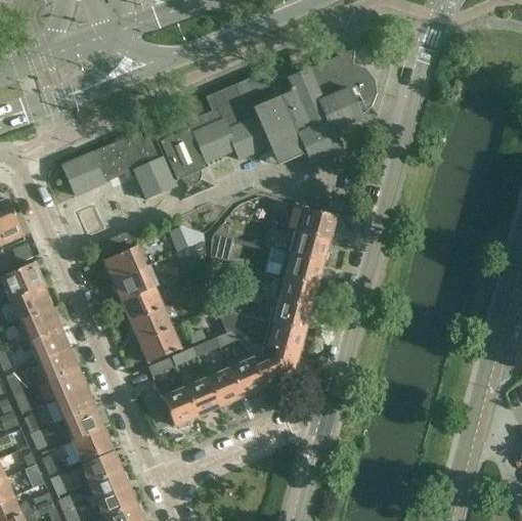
[(372,83),(368,75),(375,72),(367,55),(361,58),(353,39),(181,113),(214,190),(214,189),(360,127),(372,83)]
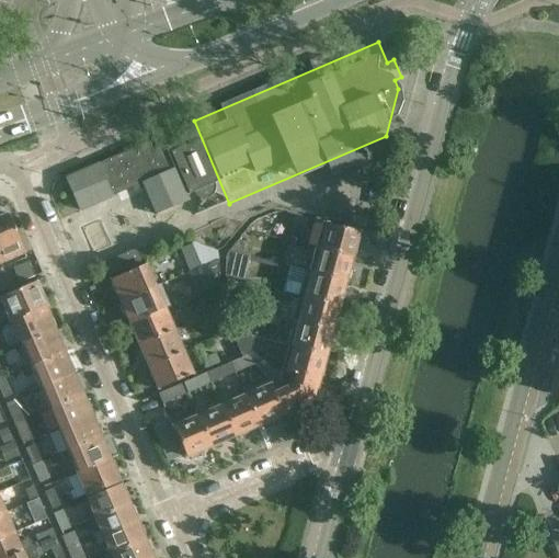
[(0,259),(1,262),(25,251),(9,212),(7,213),(3,212),(0,212),(0,259)]
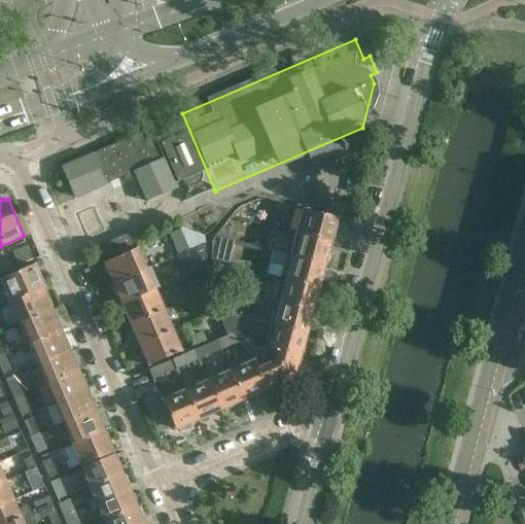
[(275,209),(287,212),(289,205),(277,201),(275,209)]
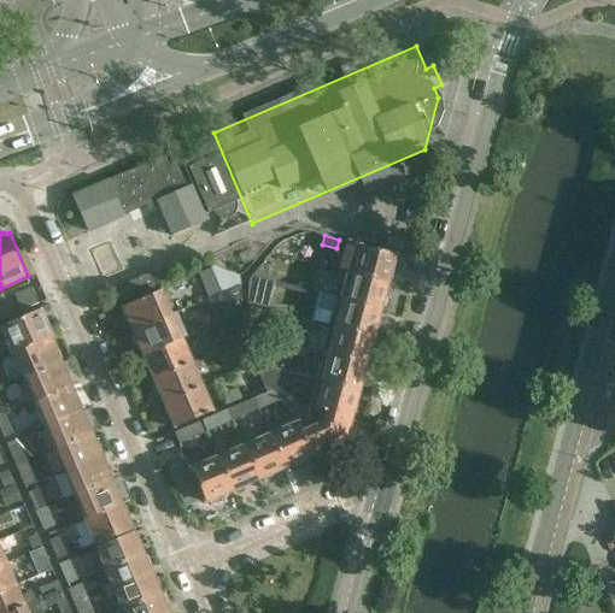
[(349,271),(388,281),(388,280),(392,277),(394,267),(392,265),(396,254),(356,243),(349,271)]
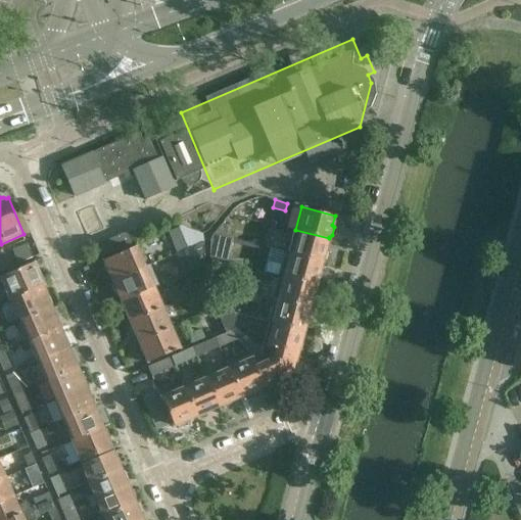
[(224,220),(215,232),(227,235),(230,222),(224,220)]
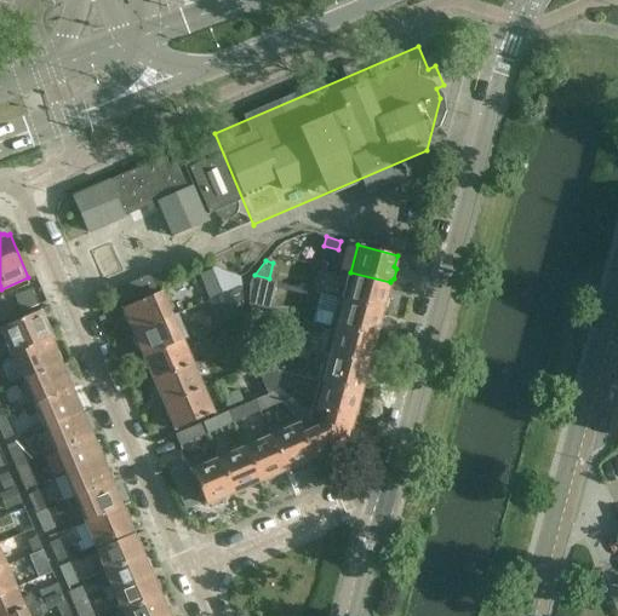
[(241,275),(216,265),(212,266),(223,292),(242,283),(241,275)]
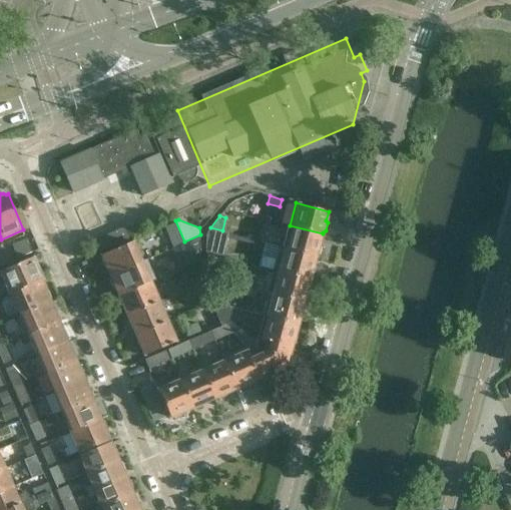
[(290,225),(284,246),(317,256),(317,255),(320,252),(322,245),(320,242),(323,233),(290,225)]
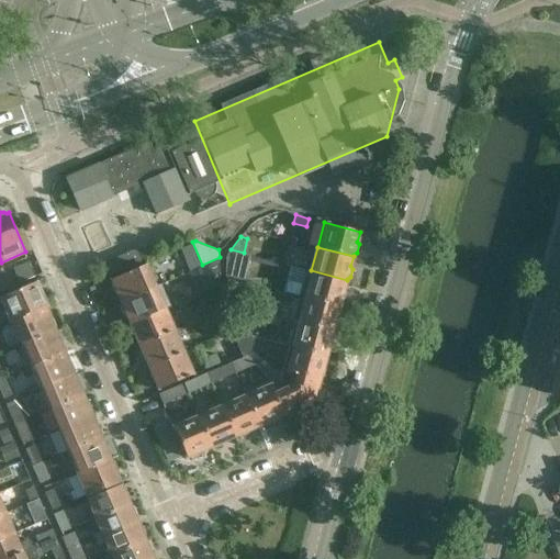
[(108,261),(110,267),(113,275),(145,260),(140,248),(108,261)]
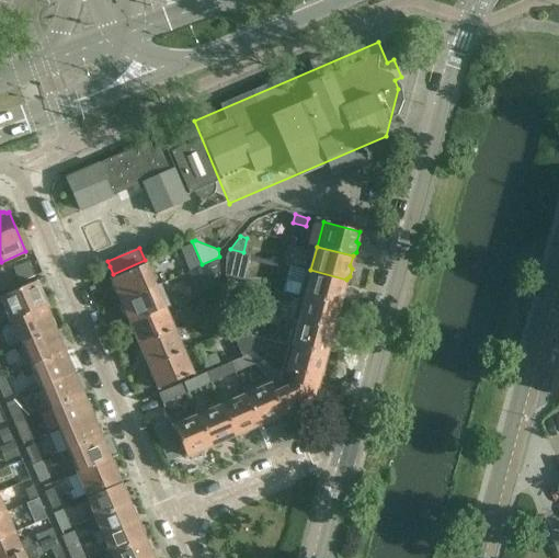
[(227,255),(227,274),(243,279),(251,254),(243,252),(230,249),(227,255)]
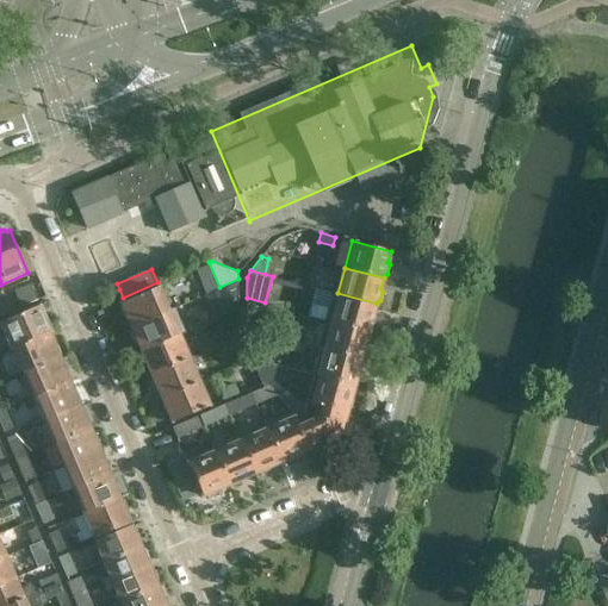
[(240,306),(239,279),(219,287),(219,288),(217,289),(225,313),(240,306)]
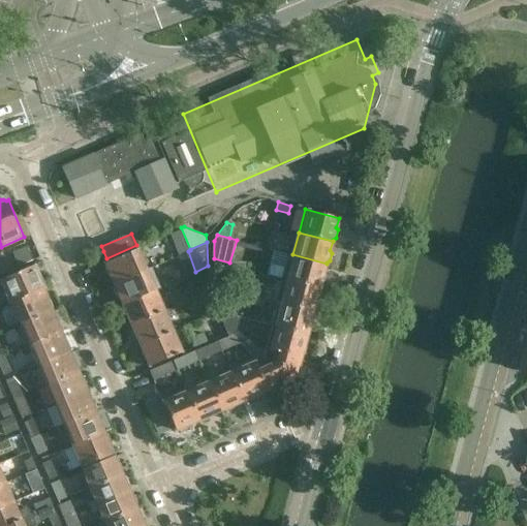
[(116,283),(148,268),(138,247),(106,261),(107,265),(107,267),(111,275),(113,276),(116,283)]
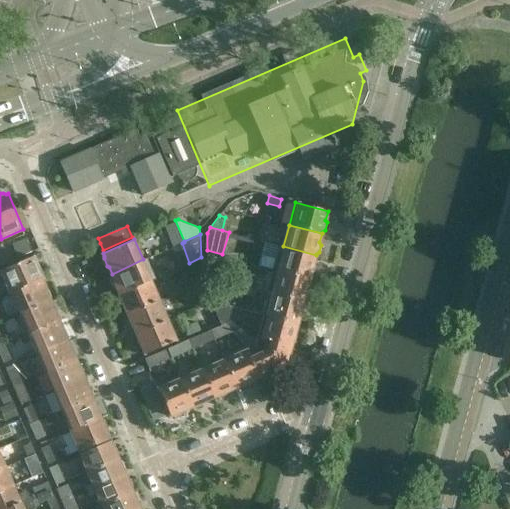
[(316,255),(283,246),(281,246),(275,268),(310,277),(310,276),(313,275),(315,267),(313,265),(316,255)]
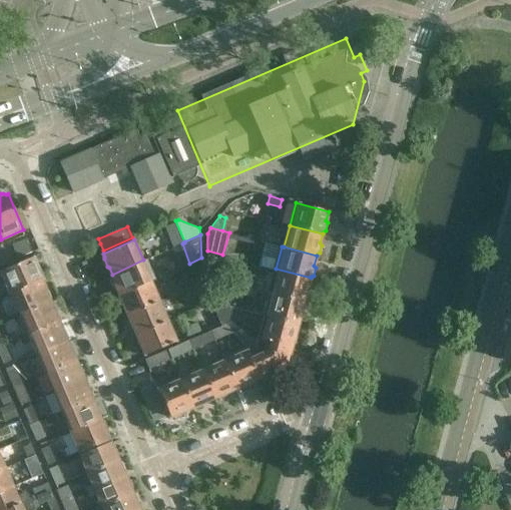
[(12,292),(43,279),(45,278),(34,253),(0,268),(0,269),(10,293),(12,292)]
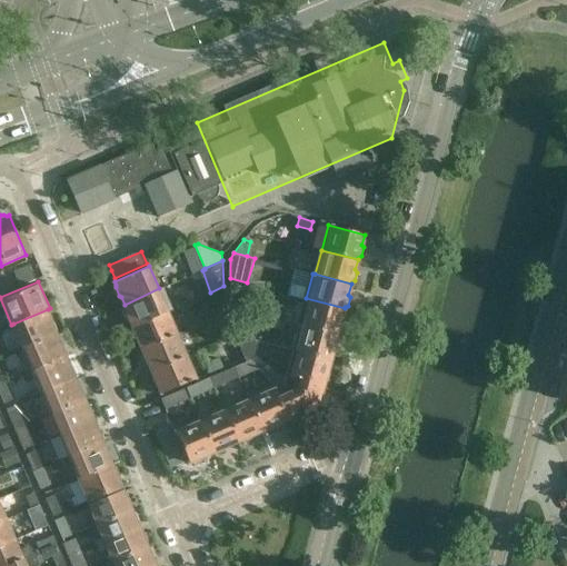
[(159,288),(125,305),(126,307),(125,309),(129,318),(131,319),(133,326),(169,310),(175,308),(165,286),(159,288)]
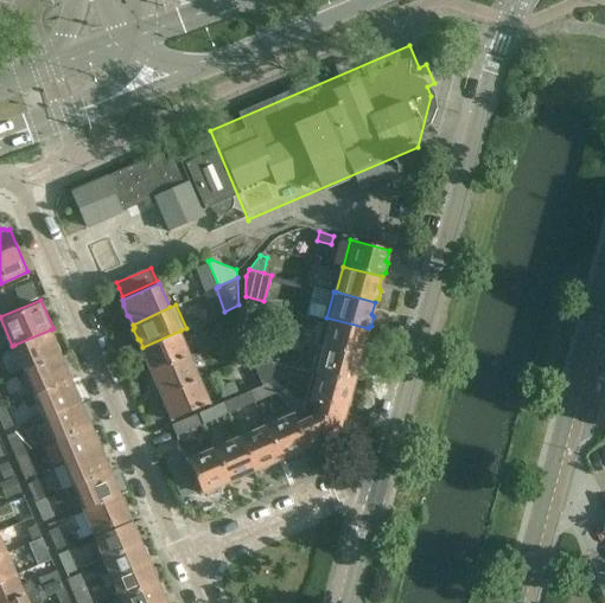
[(312,314),(298,310),(295,320),(310,324),(312,314)]
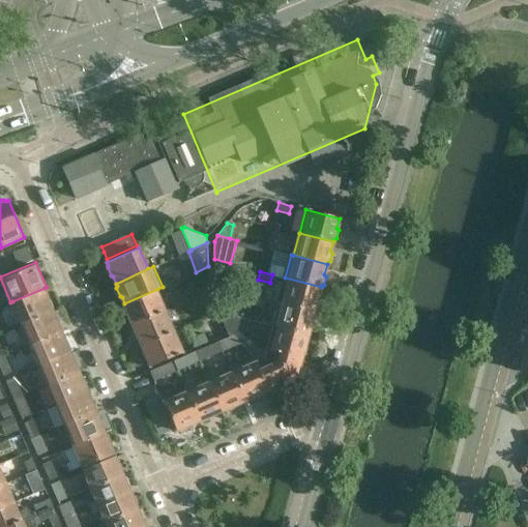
[(279,300),(315,310),(315,309),(318,308),(320,299),(318,297),(321,287),(285,277),(279,300)]
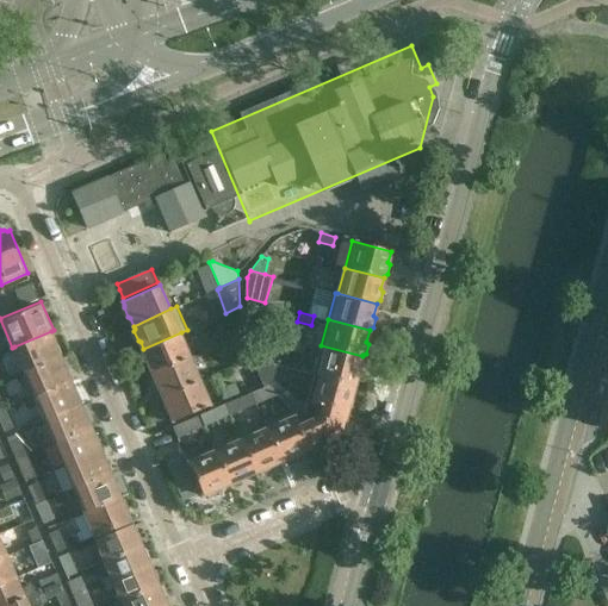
[(240,324),(221,333),(224,342),(241,335),(240,324)]
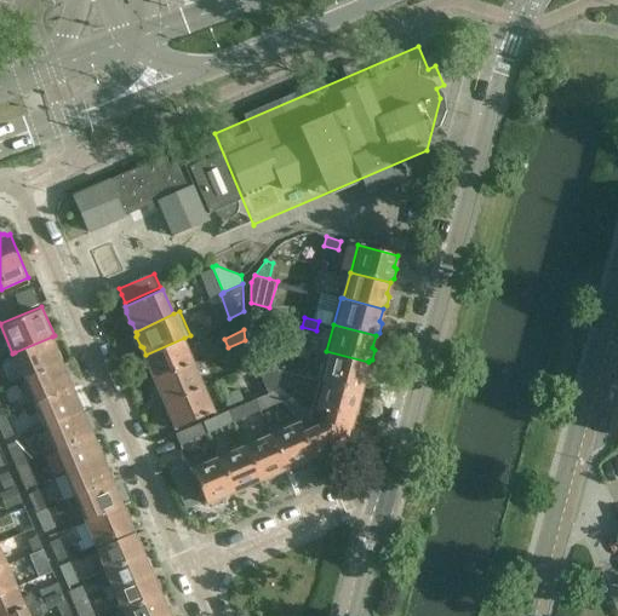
[(52,337),(15,352),(26,376),(63,361),(64,357),(61,350),(57,349),(52,337)]
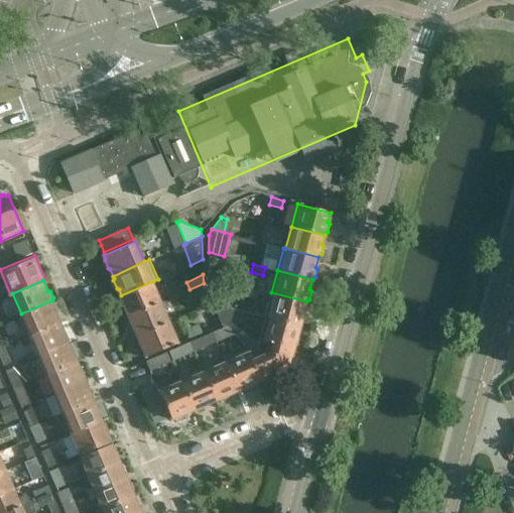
[(161,301),(153,281),(121,295),(122,298),(122,300),(125,308),(127,308),(130,315),(161,301)]
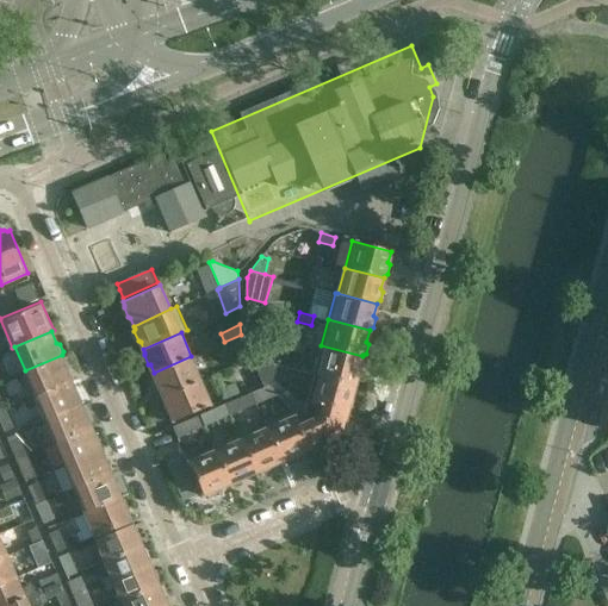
[(290,348),(305,353),(306,343),(292,339),(290,348)]
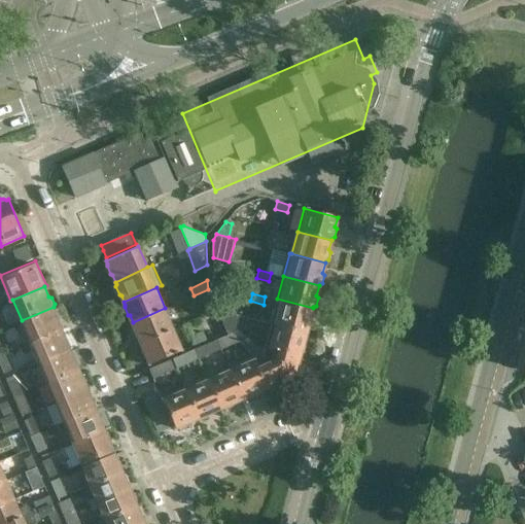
[(277,299),(271,321),(307,332),(307,329),(310,328),(312,320),(310,318),(313,308),(277,299)]
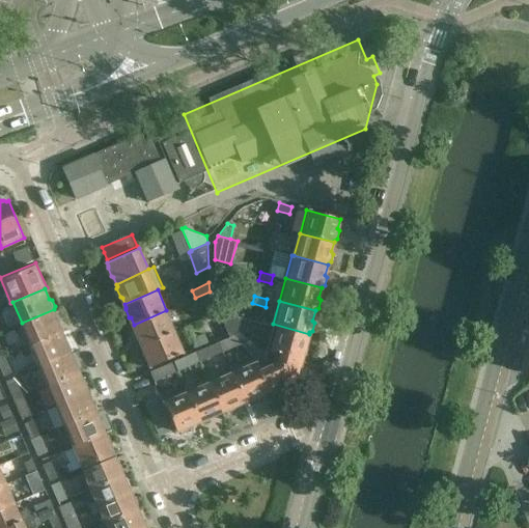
[(212,305),(199,311),(202,318),(215,312),(212,305)]
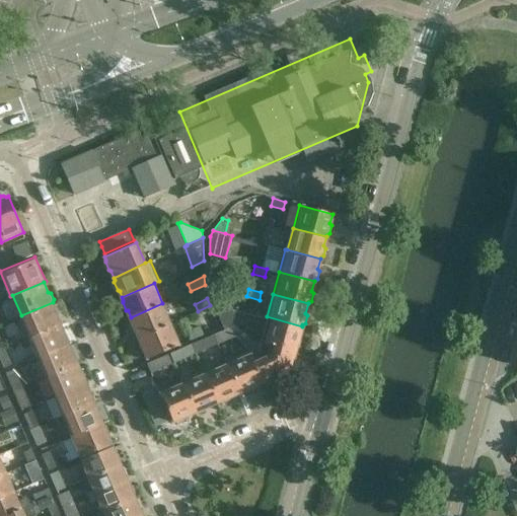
[(53,302),(21,315),(30,337),(62,323),(58,315),(59,312),(57,305),(54,305),(53,302)]
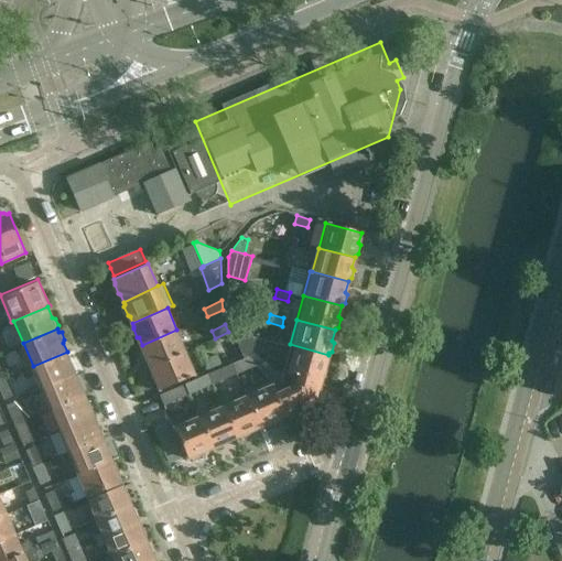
[(186,352),(176,330),(142,345),(143,348),(142,351),(147,359),(149,359),(152,367),(186,352)]
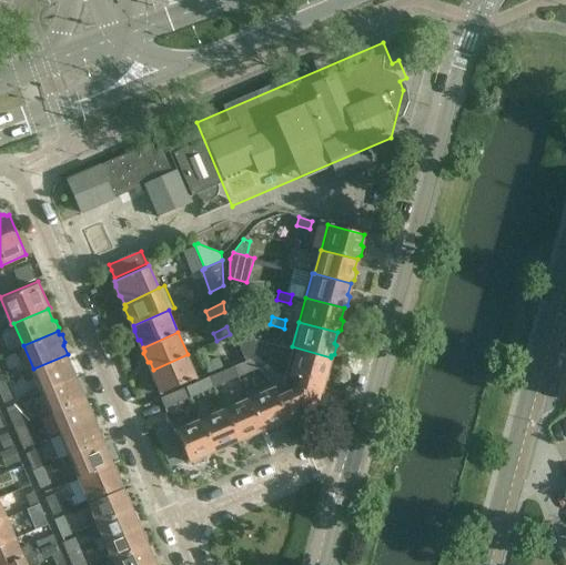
[(245,355),(251,353),(244,335),(235,333),(245,355)]
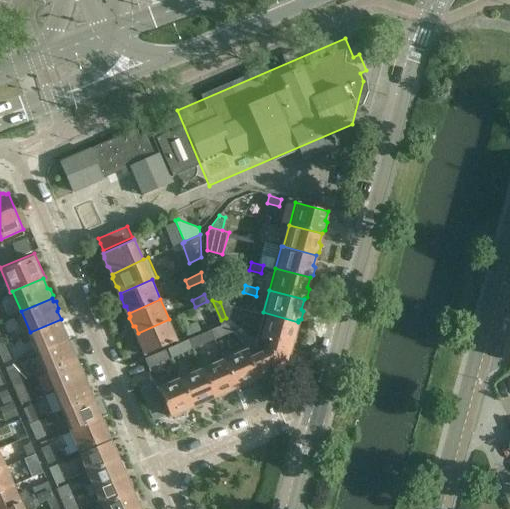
[(230,317),(233,305),(220,302),(226,318),(230,317)]
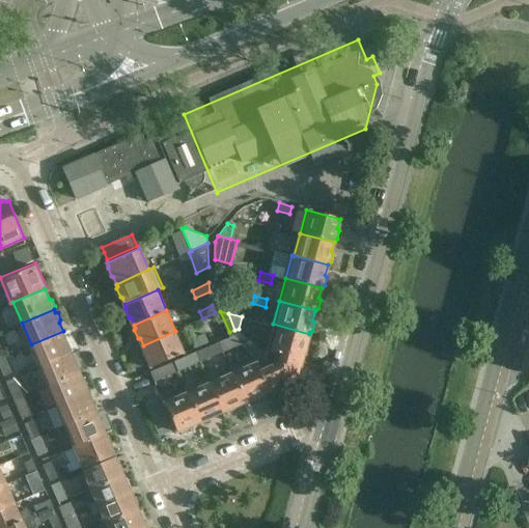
[(309,334),(273,324),(273,325),(275,325),(269,348),(303,357),(303,356),(306,355),(308,346),(306,344),(309,334)]
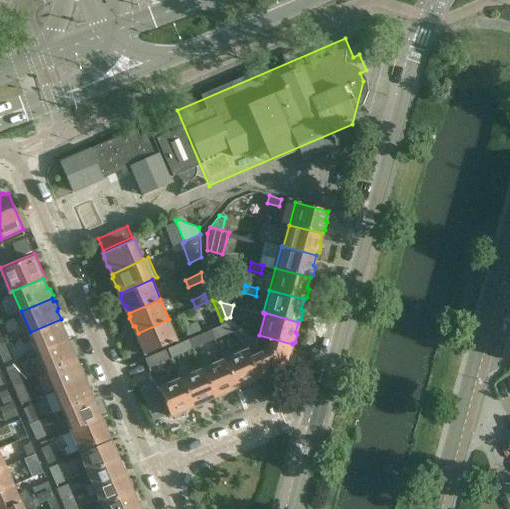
[(30,332),(39,352),(69,339),(69,337),(70,335),(67,328),(64,327),(61,319),(30,332)]
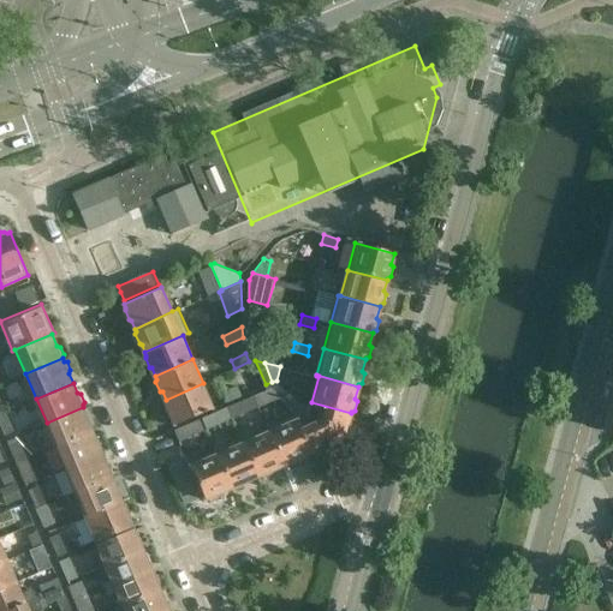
[(203,383),(166,400),(167,403),(166,406),(171,415),(172,417),(176,424),(214,408),(203,383)]
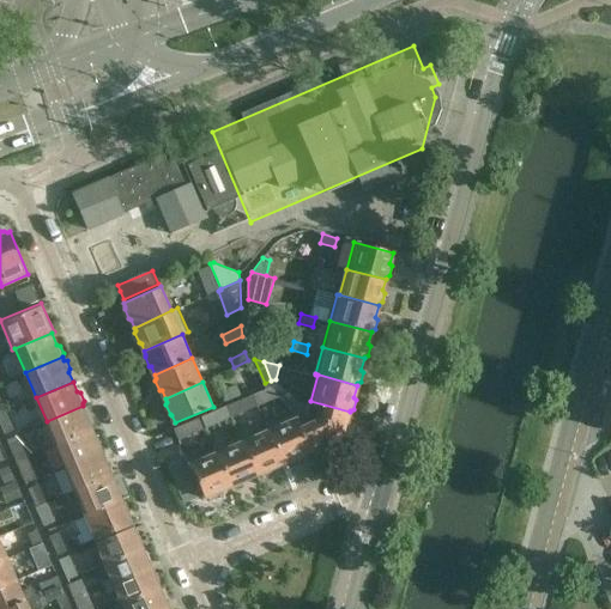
[(224,401),(241,394),(237,383),(221,390),(224,401)]
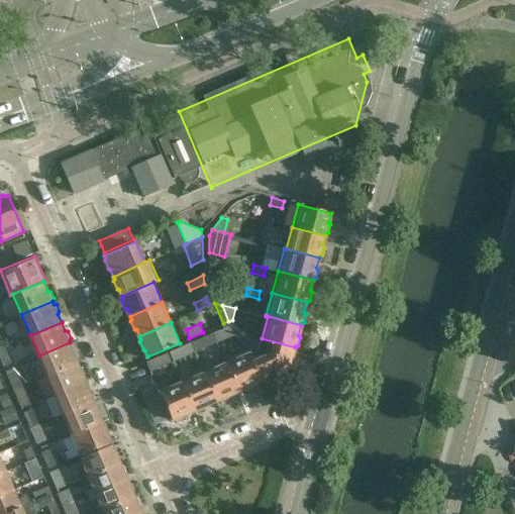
[(235,333),(228,326),(215,331),(219,340),(235,333)]
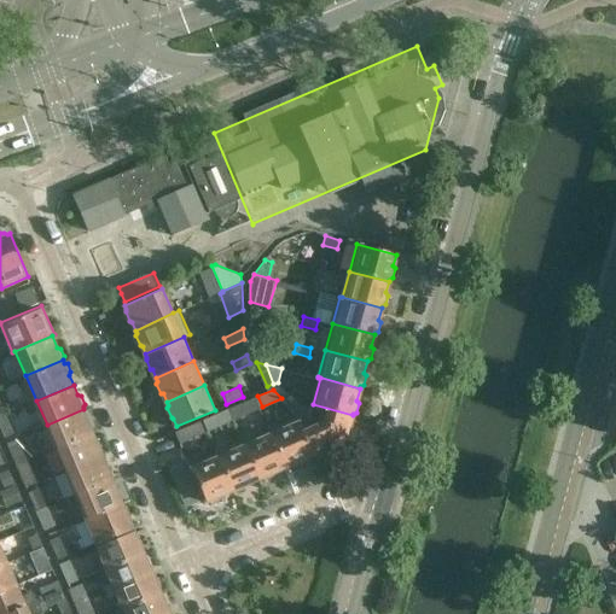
[(262,407),(257,396),(232,407),(237,417),(262,407)]
